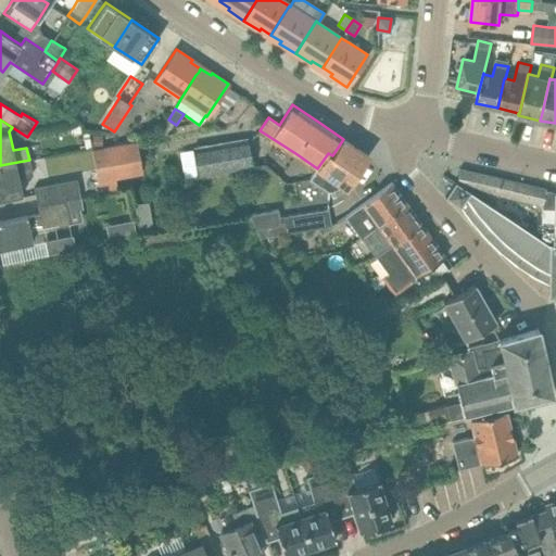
[(198,175),(253,165),(248,137),(193,147),(198,175)]
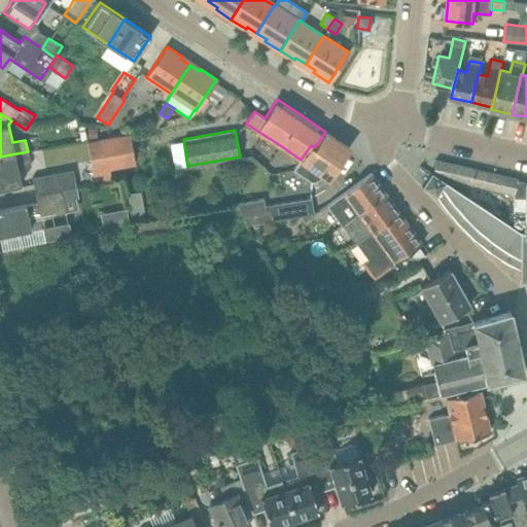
[(325,132),(315,147),(311,145),(301,160),(294,169),(312,181),(330,174),(338,165),(349,147),(325,132)]
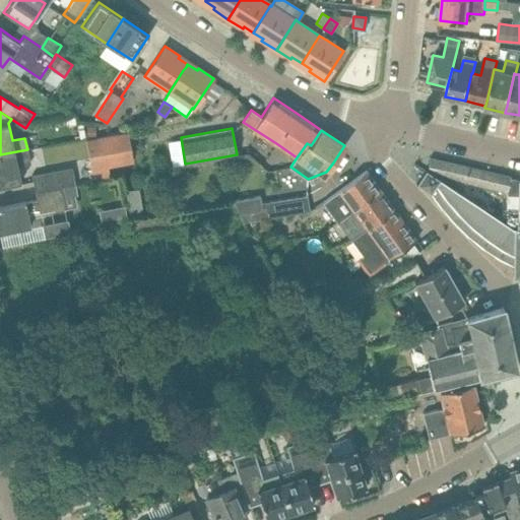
[(108,168),(133,161),(128,132),(84,139),(89,165),(91,181),(106,179),(110,178),(108,168)]
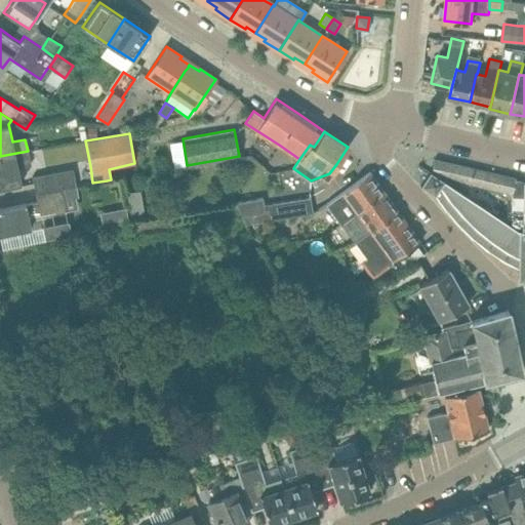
[(28,151),(0,156),(0,188),(21,184),(17,168),(31,166),(28,151)]
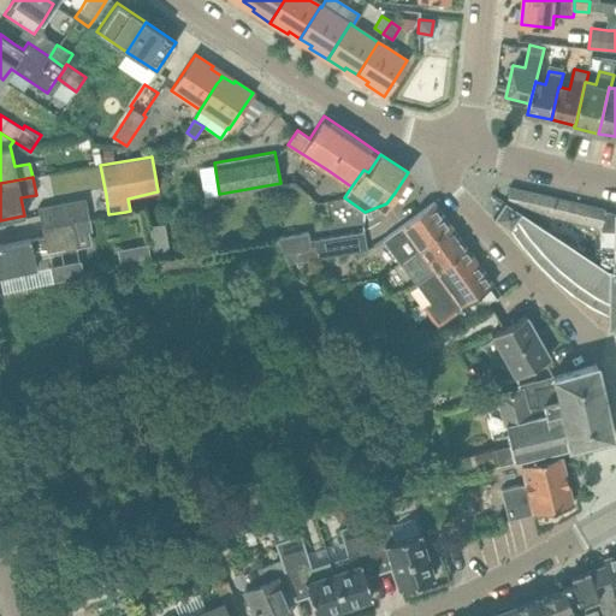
[(600,227),(605,208),(509,187),(505,201),(511,206),(599,227),(600,227)]
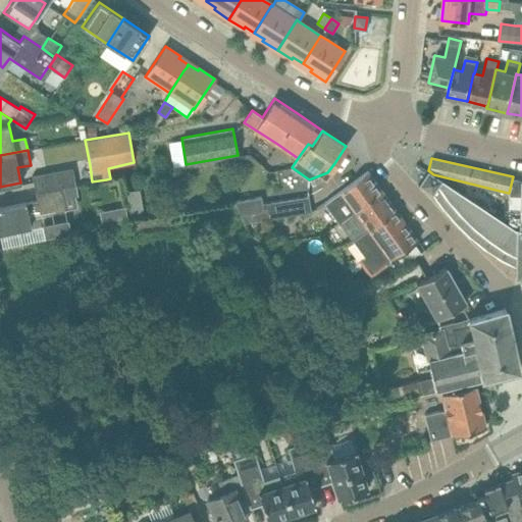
[(61,187),(92,181),(90,165),(32,176),(35,192),(61,187)]
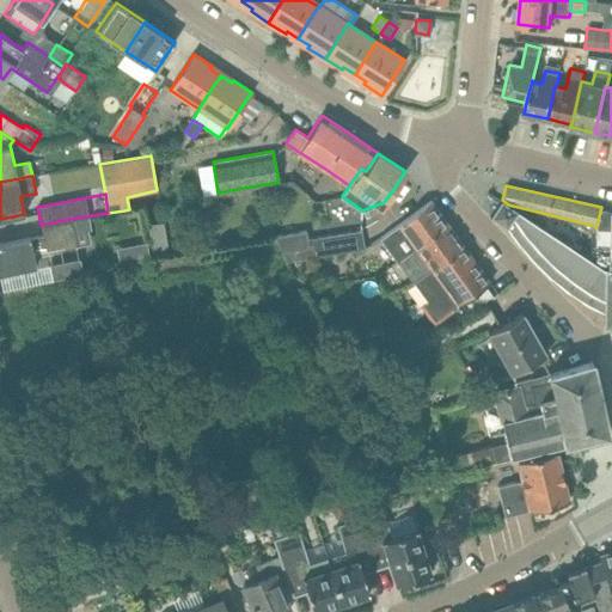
[(601,312),(604,313),(605,314),(605,318),(605,322),(605,324),(611,324),(611,267),(603,267),(594,262),(508,204),(502,200),(501,200),(489,216),(508,228),(513,236),(515,239),(515,240),(516,242),(531,257),(530,258),(531,259),(532,259),(548,275),(546,275),(549,276),(565,289),(565,291),(567,292),(568,291),(586,303),(586,304),(587,305),(588,304),(603,311),(601,312)]
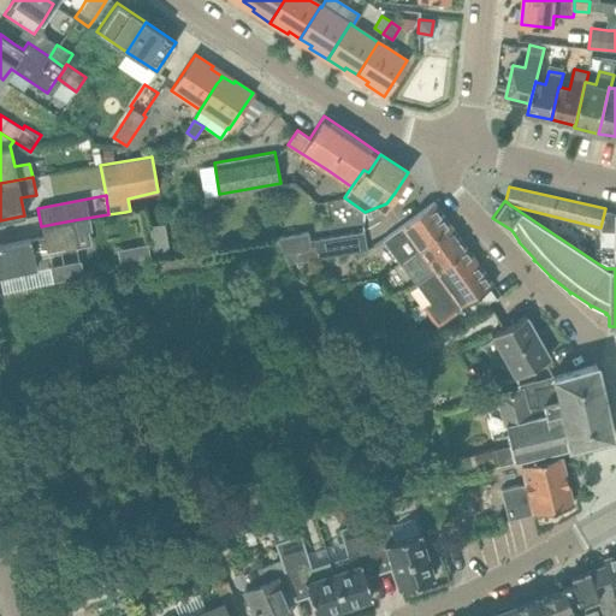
[(434,202),(421,211),(383,240),(401,261),(418,249),(418,248),(437,234),(450,224),(434,202)]
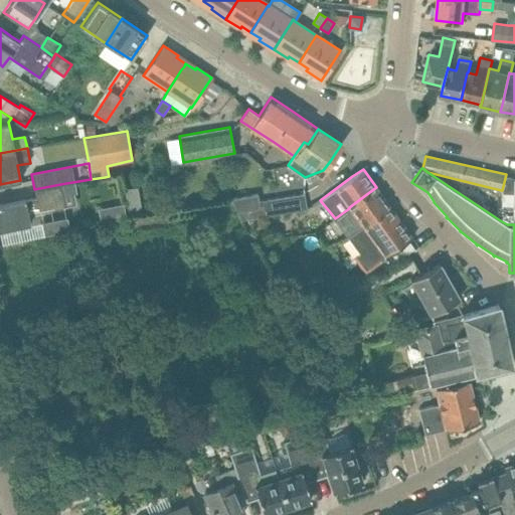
[(514,176),(513,176),(506,174),(502,190),(501,190),(500,220),(507,224),(514,224),(514,176)]
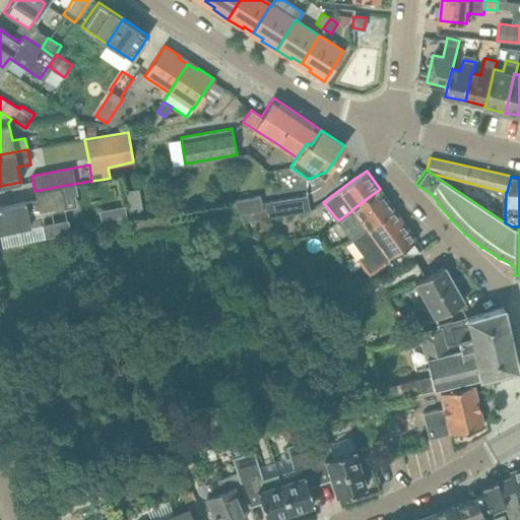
[(6,205),(0,206),(0,232),(30,225),(28,217),(34,216),(33,213),(65,207),(61,186),(35,191),(37,199),(6,205)]
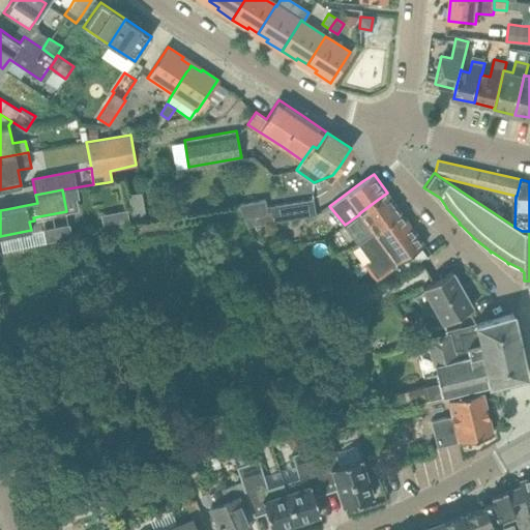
[(387,193),(376,201),(359,213),(359,214),(345,225),(358,243),(373,233),(374,233),(402,212),(387,193)]
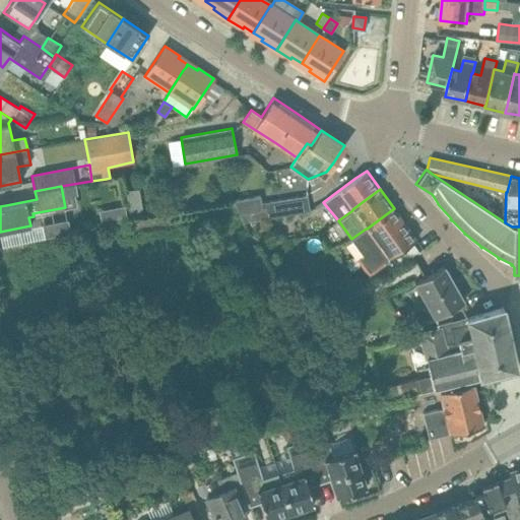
[(260,196),(232,200),(239,213),(262,209),(261,203),(260,196)]
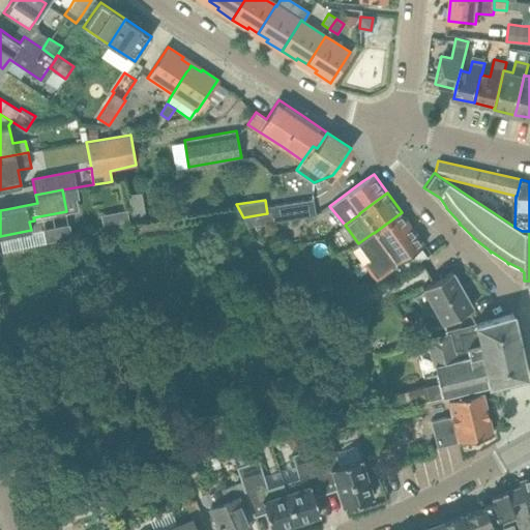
[(267,213),(243,217),(247,226),(268,223),(315,214),(313,200),(266,207),(267,213)]
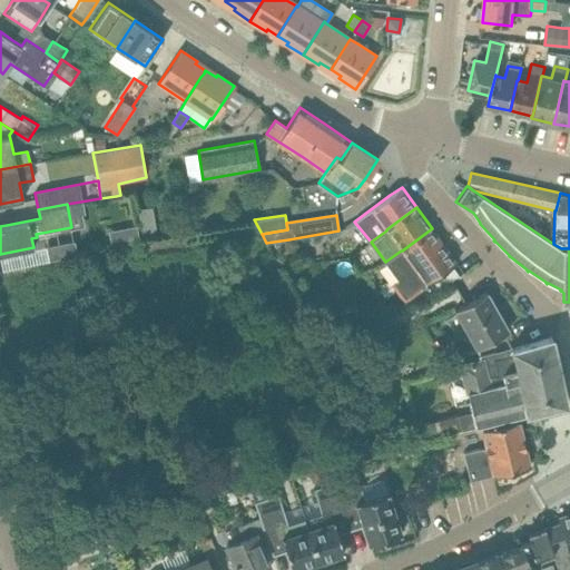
[(392,286),(401,298),(414,292),(426,285),(457,263),(432,228),(402,251),(401,251),(385,262),(399,282),(392,286)]
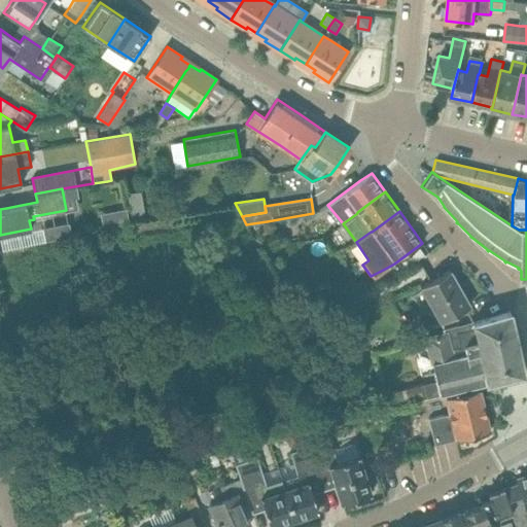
[(68,222),(42,227),(44,240),(70,236),(68,222)]
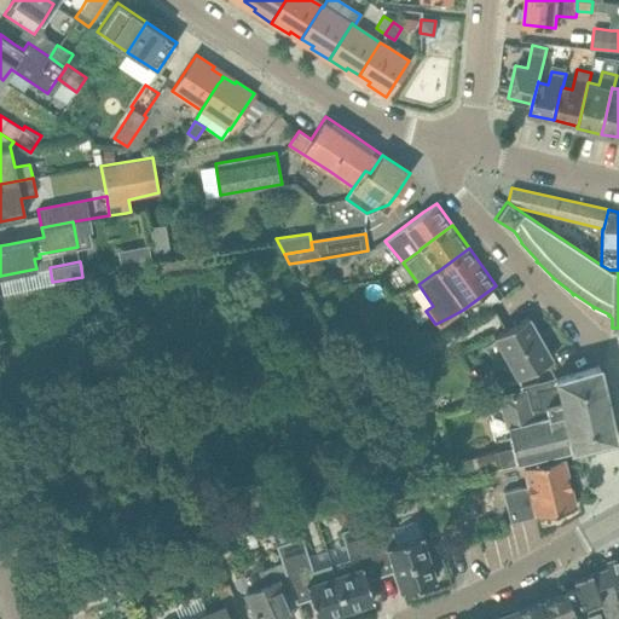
[(507,329),(493,336),(516,379),(531,370),(553,359),(528,317),(519,322),(507,329)]
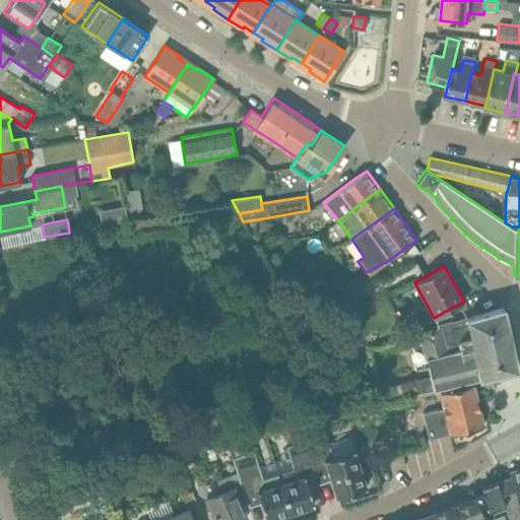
[(430,373),(433,388),(452,383),(462,381),(475,378),(490,375),(503,372),(517,369),(503,307),(493,309),(483,312),(436,322),(438,329),(421,332),(427,356),(430,373)]
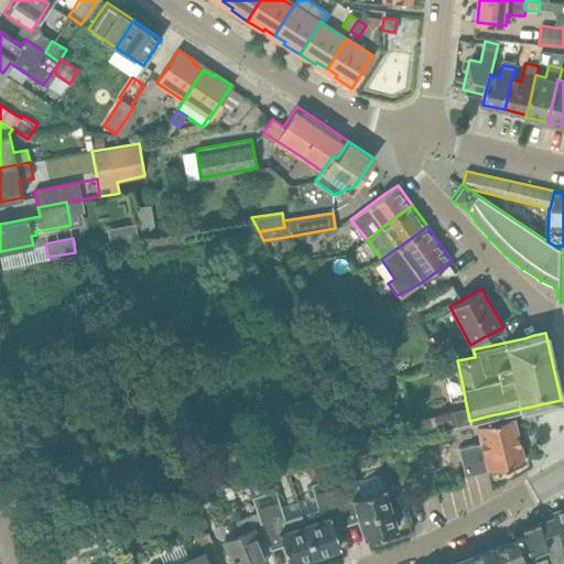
[(457,423),(453,408),(410,418),(413,433),(457,423)]
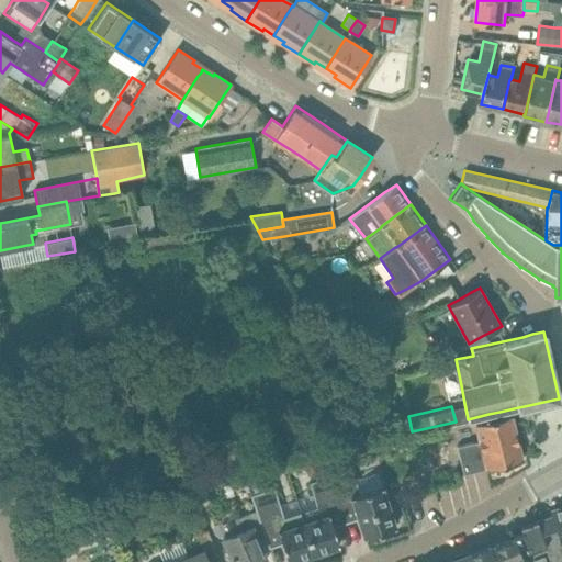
[(490,419),(473,423),(478,441),(457,446),(458,452),(463,474),(521,460),(510,414),(490,419)]
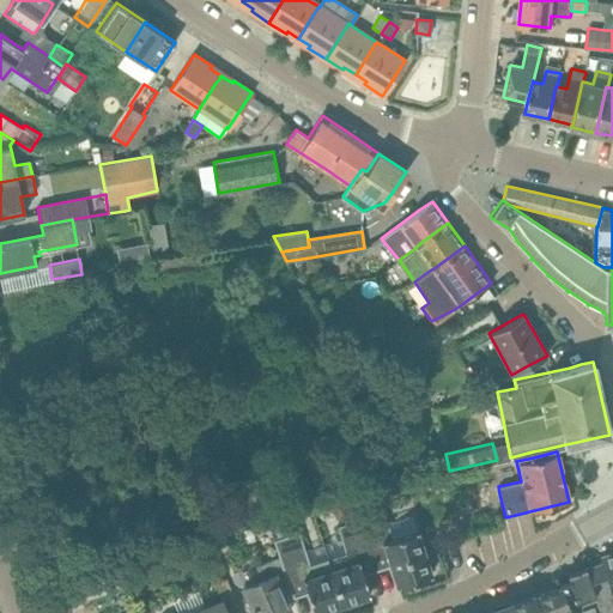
[(351,497),(345,499),(350,514),(352,521),(360,519),(362,517),(357,504),(353,505),(351,497)]
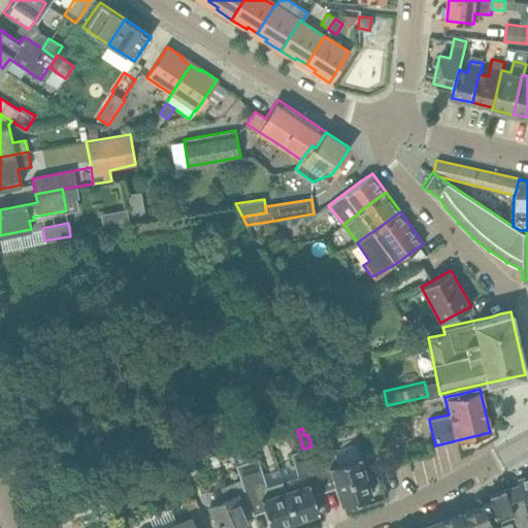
[(297,430),(286,433),(290,447),(292,446),(294,452),(303,449),(301,442),(297,430)]
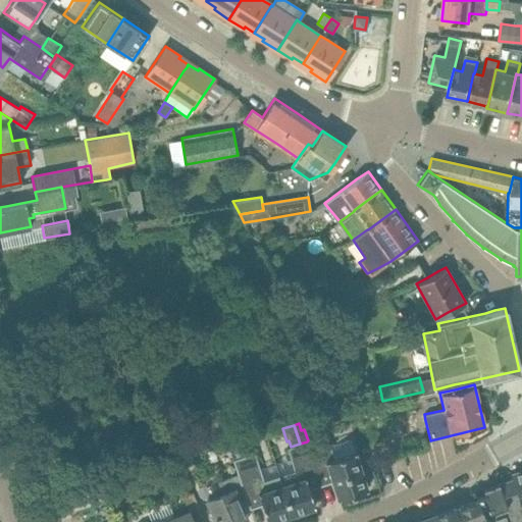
[(355,451),(334,458),(326,434),(308,440),(307,441),(321,485),(332,481),(337,497),(337,499),(368,488),(367,487),(366,484),(369,482),(365,470),(362,471),(355,452),(356,452),(355,451)]
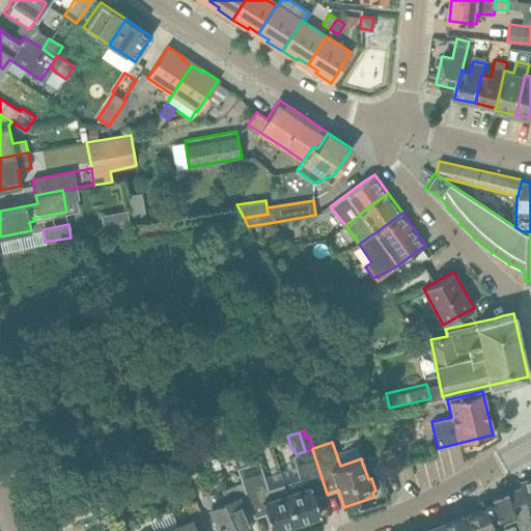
[(254,443),(232,450),(238,467),(260,459),(254,443)]
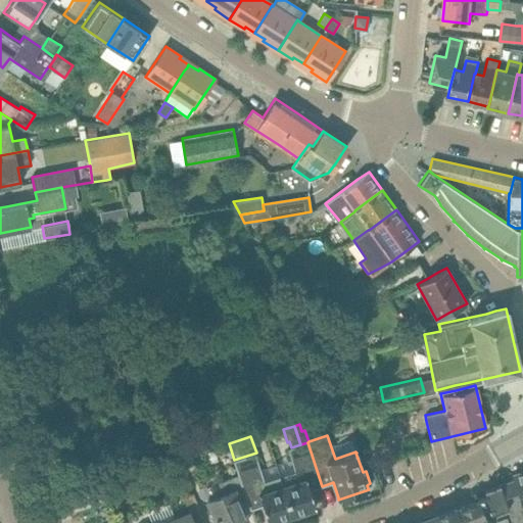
[(291,447),(289,448),(296,471),(281,476),(293,514),(294,514),(295,517),(308,513),(307,510),(315,507),(315,508),(316,507),(311,490),(322,486),(307,442),(300,444),(291,447)]
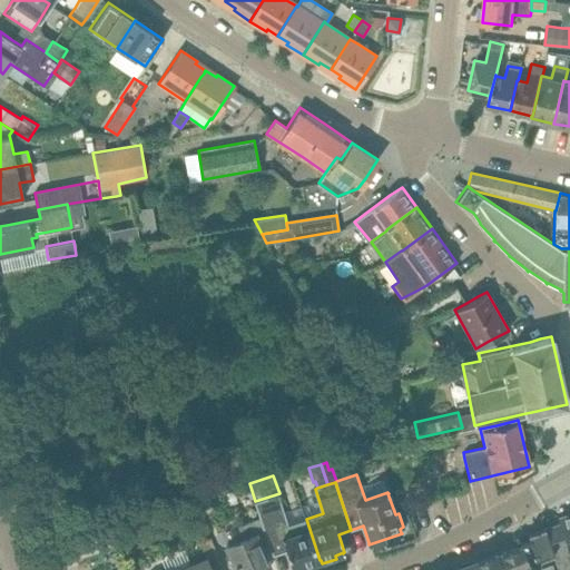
[(290,524),(279,493),(255,501),(261,519),(268,543),(268,544),(269,544),(273,554),(286,551),(293,569),(294,569),(320,560),(306,519),(290,524)]
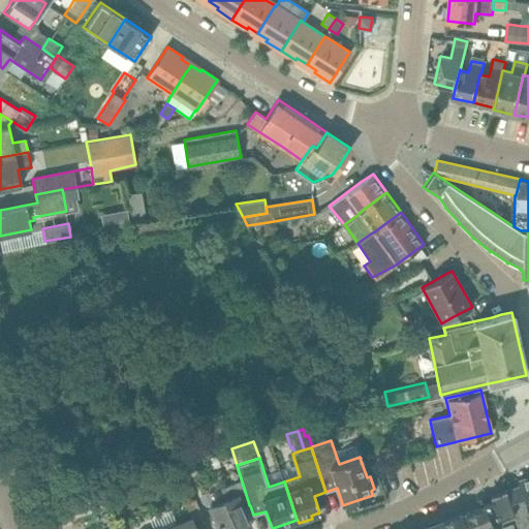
[(491,500),(481,503),(483,506),(484,506),(492,528),(528,528),(528,475),(520,479),(521,483),(489,494),(491,500)]
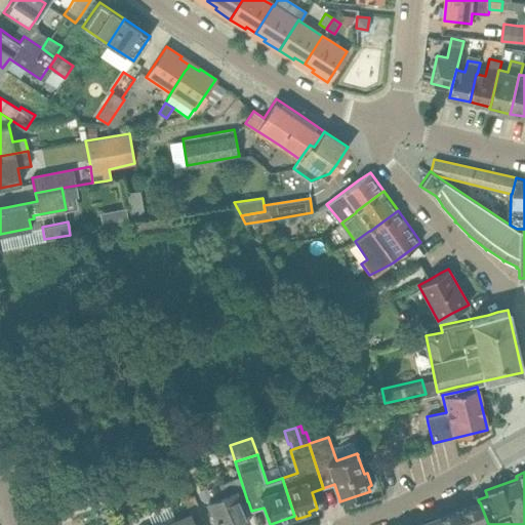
[(231,482),(234,489),(208,501),(217,523),(218,524),(243,524),(248,523),(240,505),(247,500),(240,478),(231,482)]
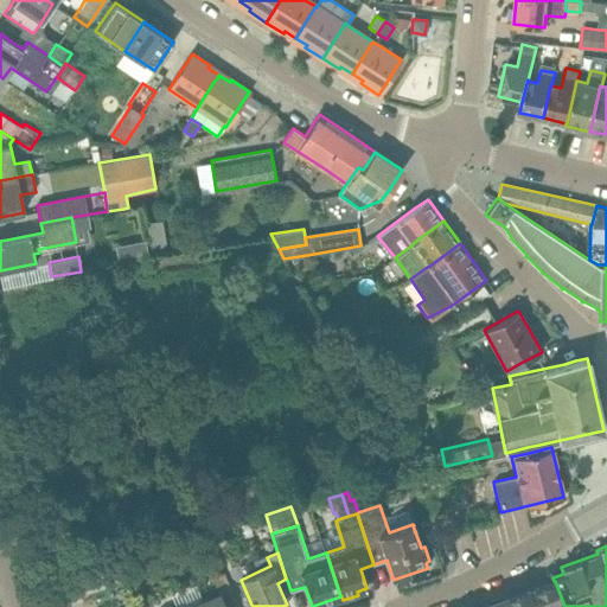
[(219,594),(189,606),(230,606),(237,604),(224,572),(211,577),(219,594)]
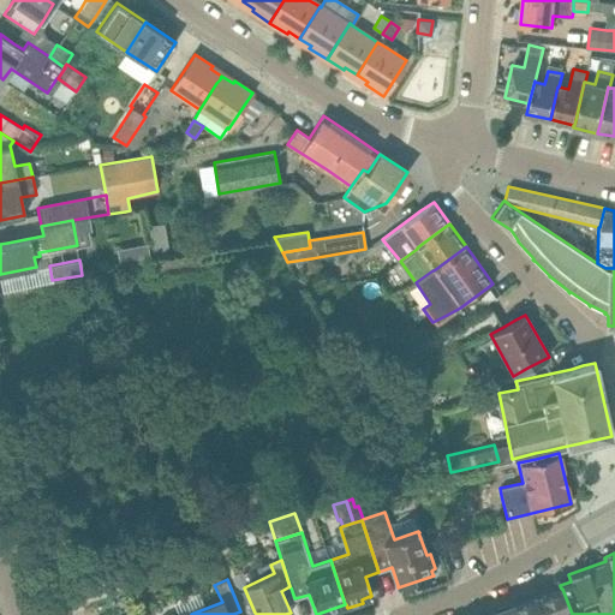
[(572,614),(562,589),(561,589),(537,598),(536,597),(508,607),(509,608),(499,613),(499,610),(485,614),(572,614)]
